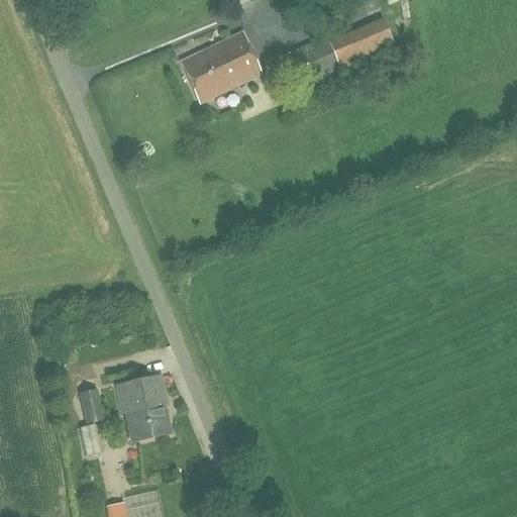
[(339,0),(345,14),(385,0),(339,0)]
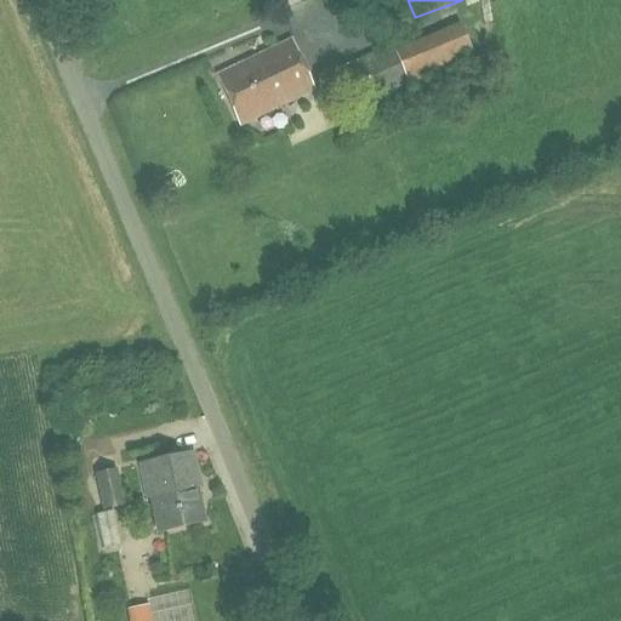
[(474,57),(461,23),(394,51),(393,46),(337,69),(353,108),(409,84),(410,85),(474,57)]
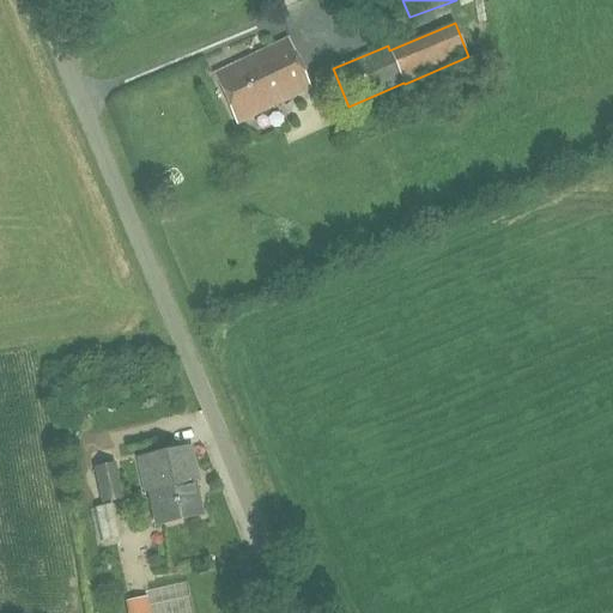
[(237,125),(311,89),(286,38),(213,74),(237,125)]
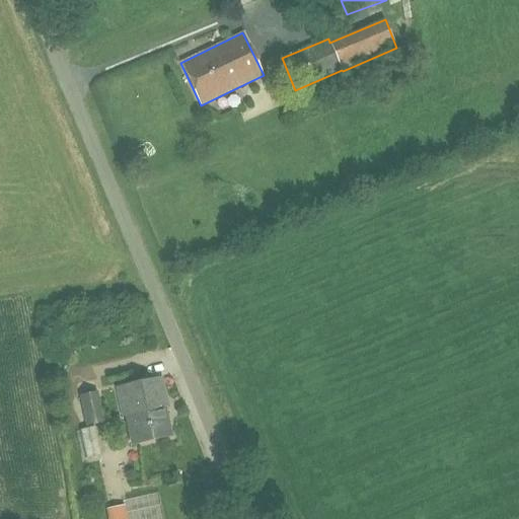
[(65,354),(69,353),(71,349),(70,345),(67,343),(62,344),(60,347),(61,351),(65,354)]
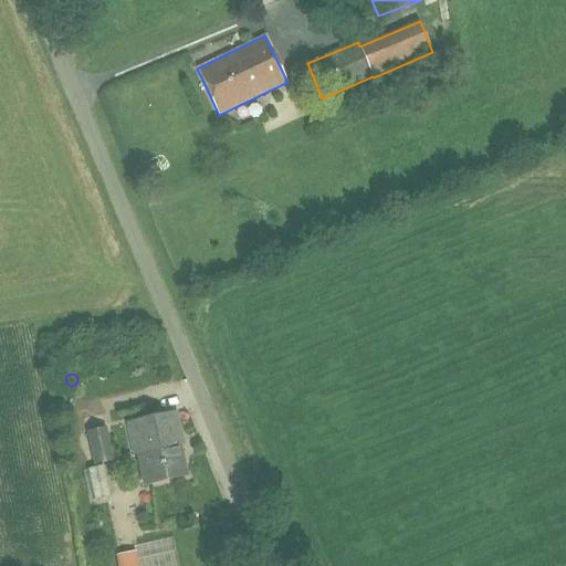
[(187,475),(180,446),(184,444),(177,412),(127,422),(134,456),(137,454),(144,485),(187,475)]
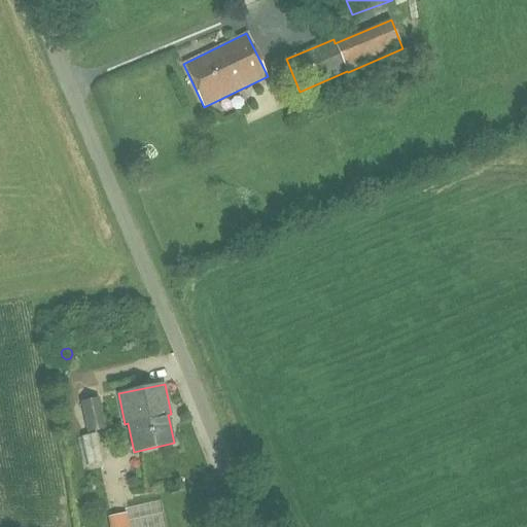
[(88,432),(106,428),(99,397),(80,401),(88,432)]
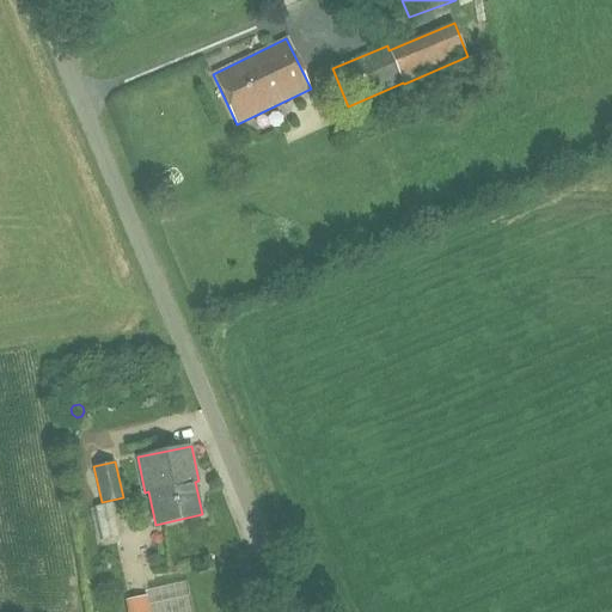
[(103,540),(120,537),(110,505),(96,508),(103,540)]
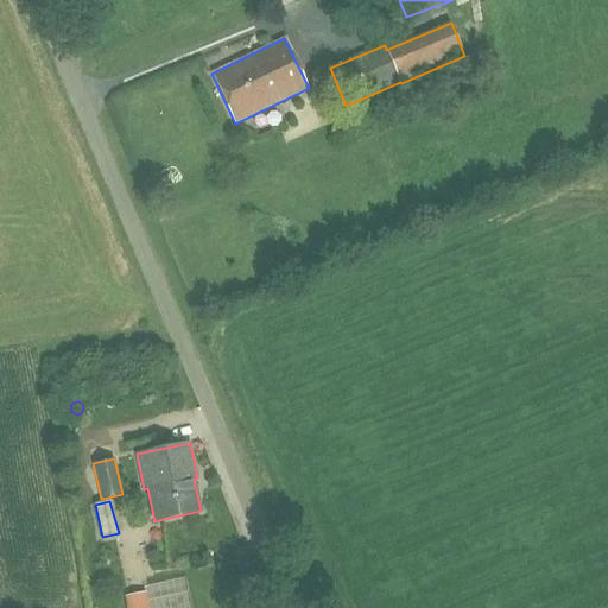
[(125,596),(126,607),(149,607),(146,591),(125,596)]
